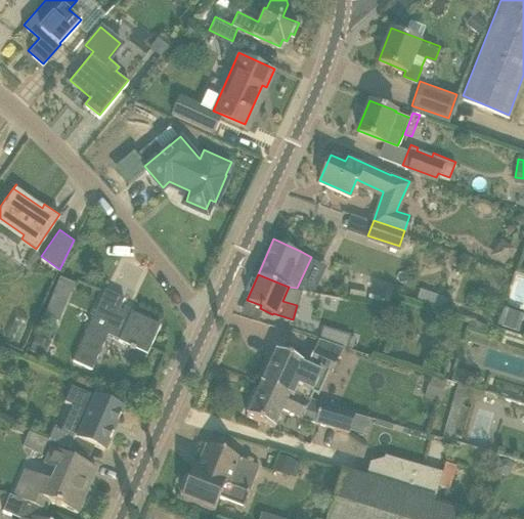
[(124,295),(104,287),(73,358),(91,366),(113,321),(123,327),(118,338),(130,344),(129,345),(134,347),(135,346),(147,351),(160,322),(131,309),(129,315),(118,310),(124,295)]
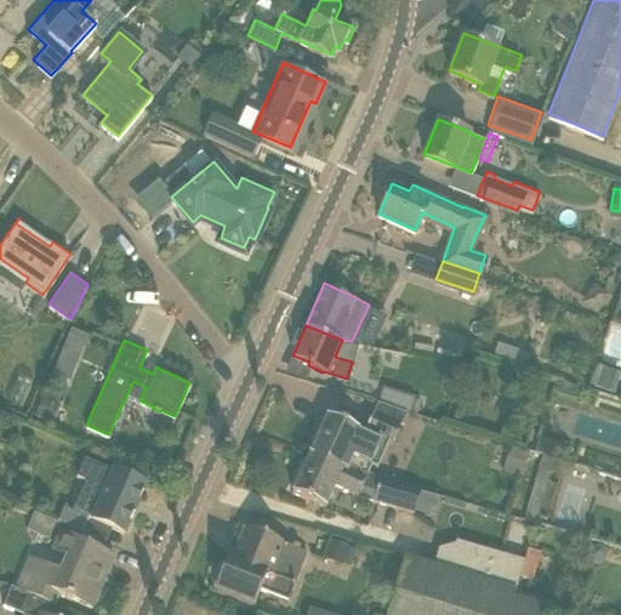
[(512,358),(516,346),(497,340),(494,352),(512,358)]
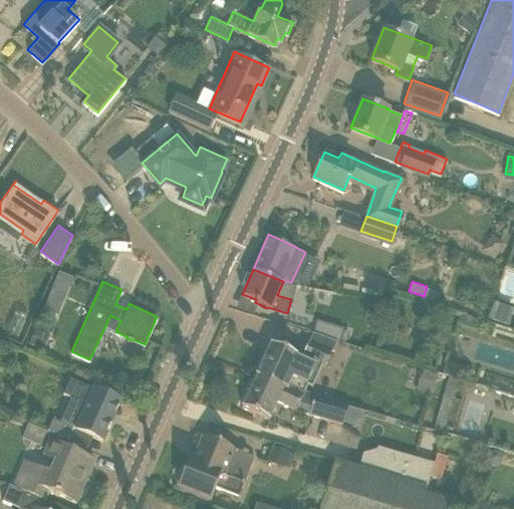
[(59,314),(65,298),(50,293),(44,308),(59,314)]
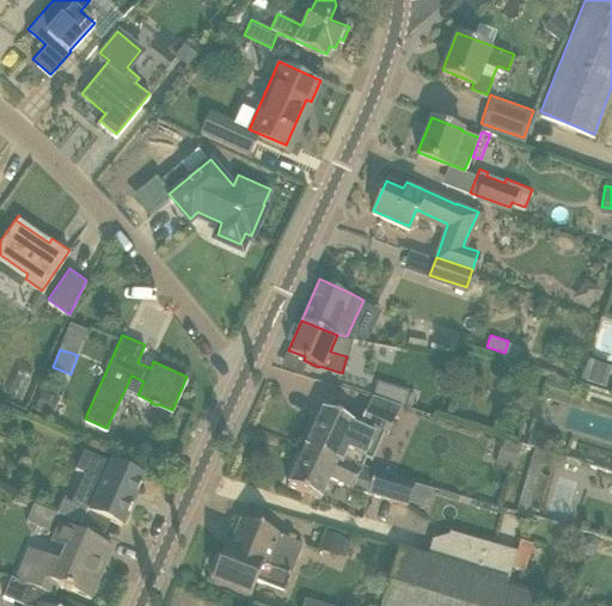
[(611,360),(588,353),(581,377),(605,384),(611,362),(611,360)]
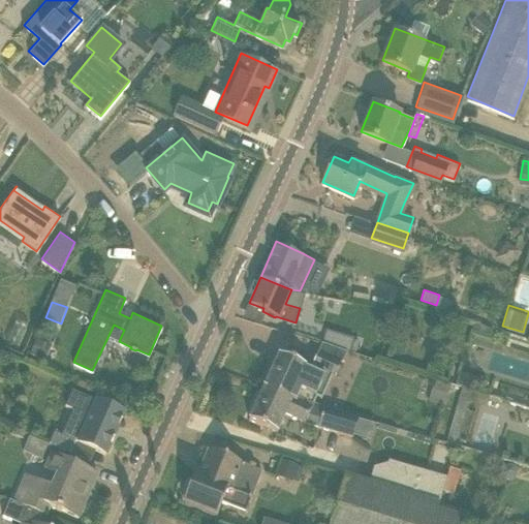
[(335,342),(348,346),(353,333),(339,329),(335,342)]
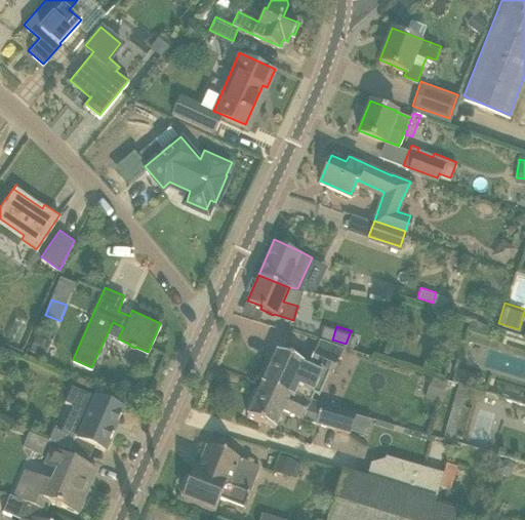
[(309,363),(277,349),(269,367),(265,365),(260,375),(264,377),(263,381),(280,389),(280,388),(295,395),(297,391),(311,398),(314,391),(319,393),(329,369),(333,371),(339,358),(316,347),(309,363)]
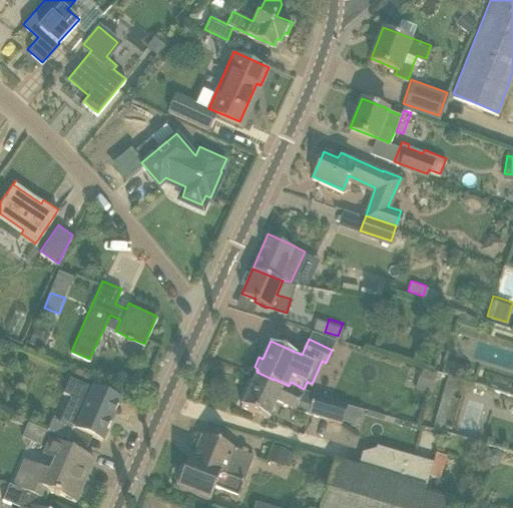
[(464,366),(446,360),(442,371),(461,377),(464,366)]
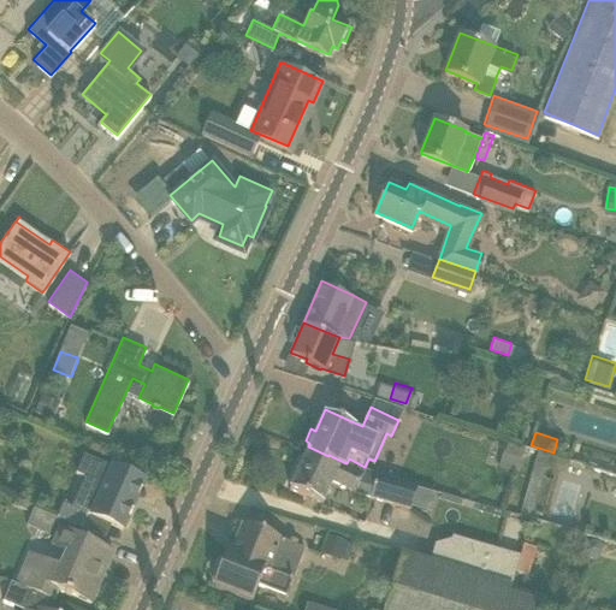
[(300,465),(290,486),(323,501),(332,479),(354,490),(371,495),(395,501),(394,505),(410,510),(419,481),(367,468),(365,467),(349,459),(347,463),(329,455),(329,456),(308,446),(306,451),(301,450),(296,462),(300,465)]
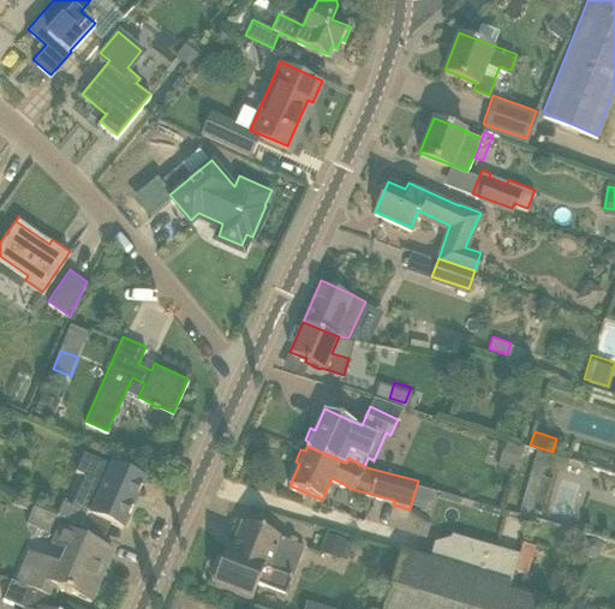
[(542,511),(551,477),(541,473),(548,451),(536,447),(518,511),(530,514),(531,507),(542,511)]
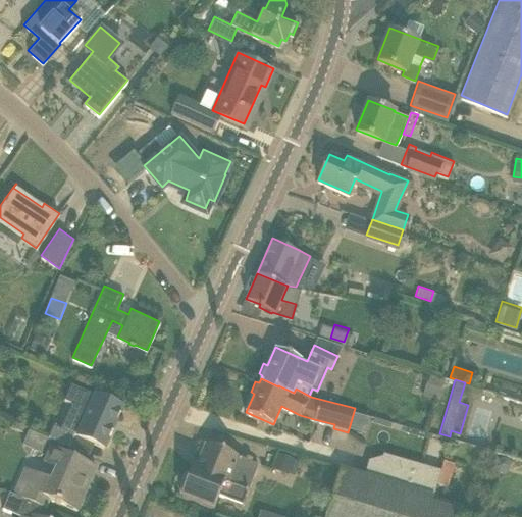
[(76,434),(104,446),(122,405),(95,393),(70,382),(64,398),(89,409),(76,434)]
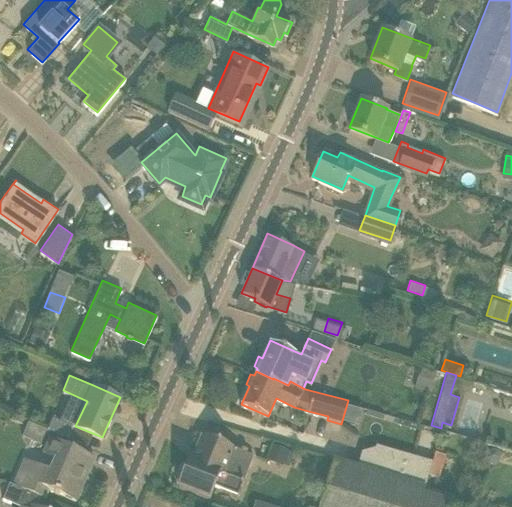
[(47,427),(67,436),(72,424),(52,415),(47,427)]
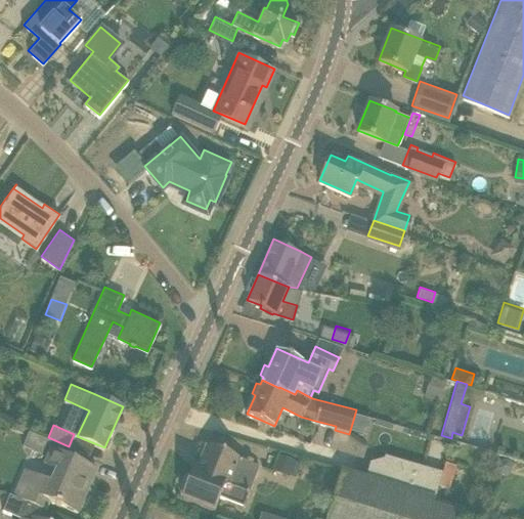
[(40,447),(43,436),(28,432),(25,443),(40,447)]
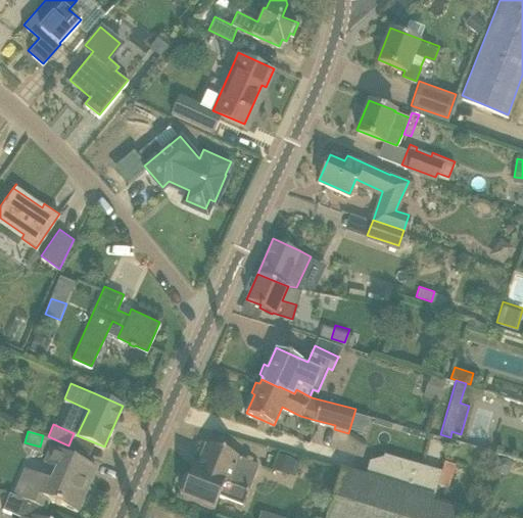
[(183,493),(182,496),(212,509),(219,495),(241,505),(258,465),(206,442),(196,469),(193,467),(188,478),(185,477),(180,491),(183,493)]
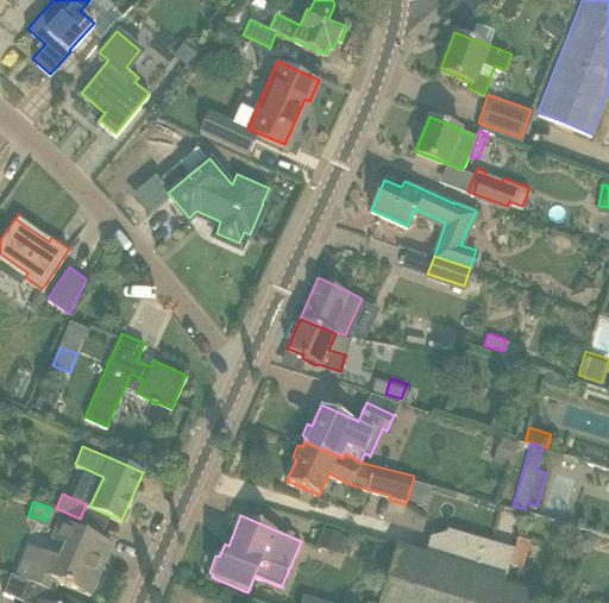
[(41,547),(27,579),(48,588),(52,576),(64,580),(64,582),(69,584),(70,583),(89,592),(99,571),(94,570),(107,540),(60,520),(54,534),(68,541),(62,557),(41,547)]
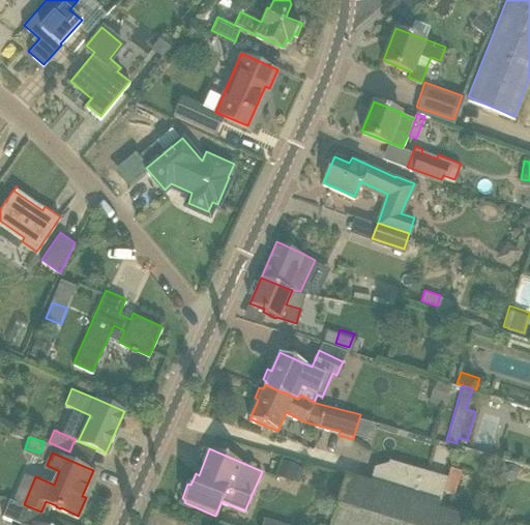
[(298,477),(303,464),(283,456),(277,469),(298,477)]
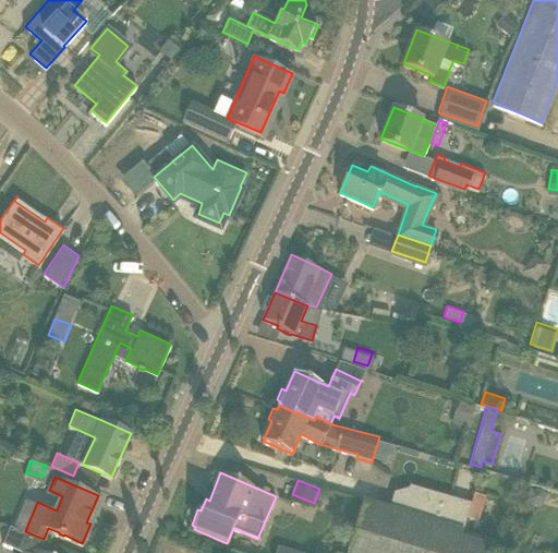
[(393,490),(389,504),(463,528),(471,501),(409,482),(393,490)]
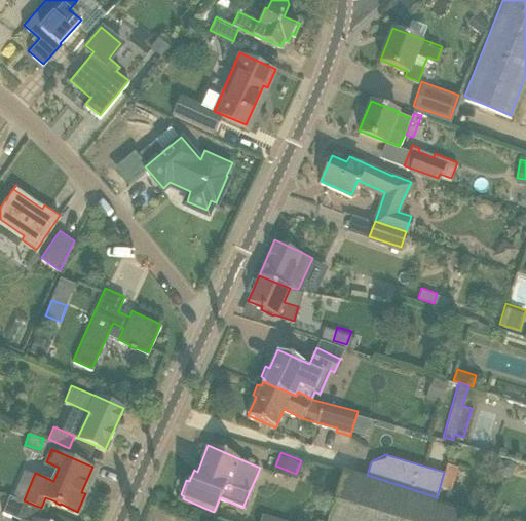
[(326,520),(462,520),(465,513),(435,504),(437,497),(367,475),(343,468),(326,520)]
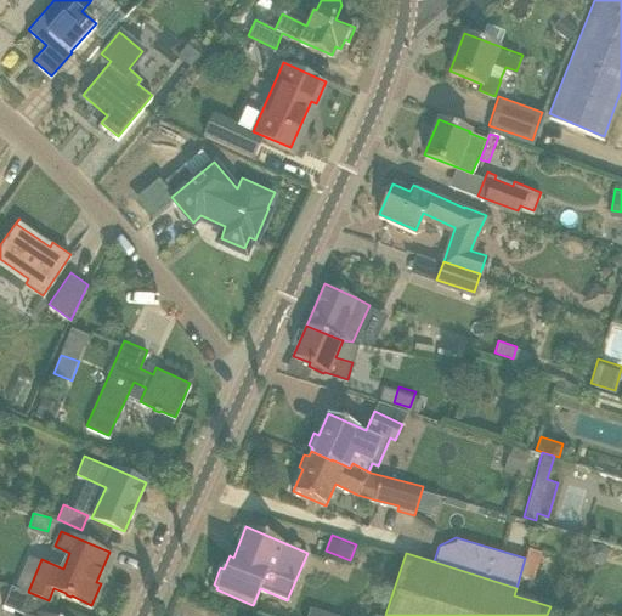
[(11,585),(3,606),(11,610),(21,588),(11,585)]
